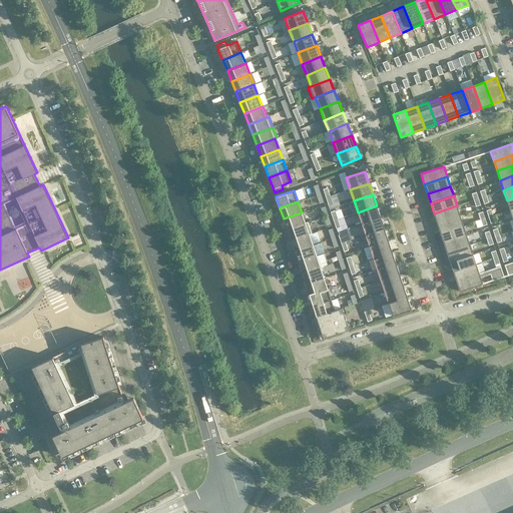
[(381,217),(377,205),(358,212),(362,223),(381,217)]
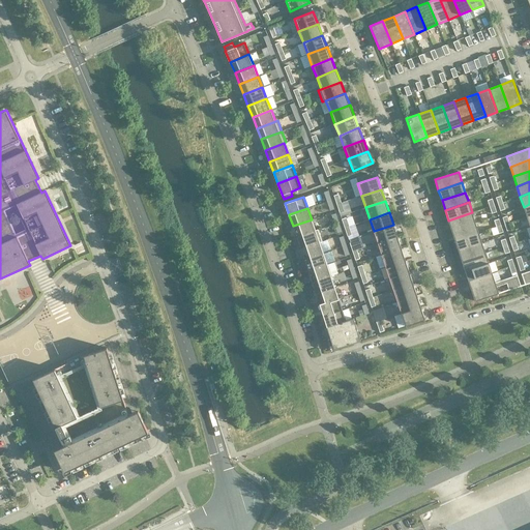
[(475,223),(472,212),(448,221),(451,230),(475,223)]
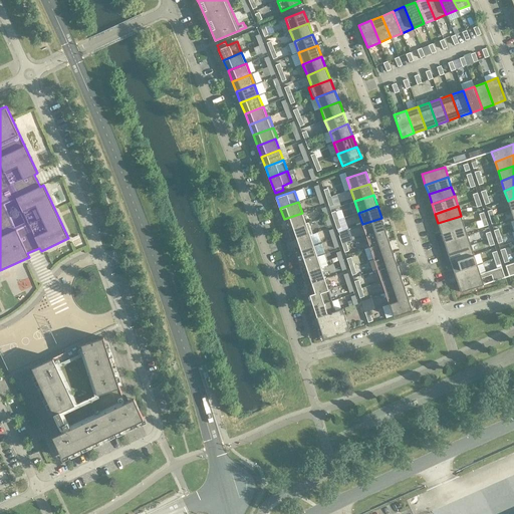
[(306,224),(302,213),(284,219),(288,230),(306,224)]
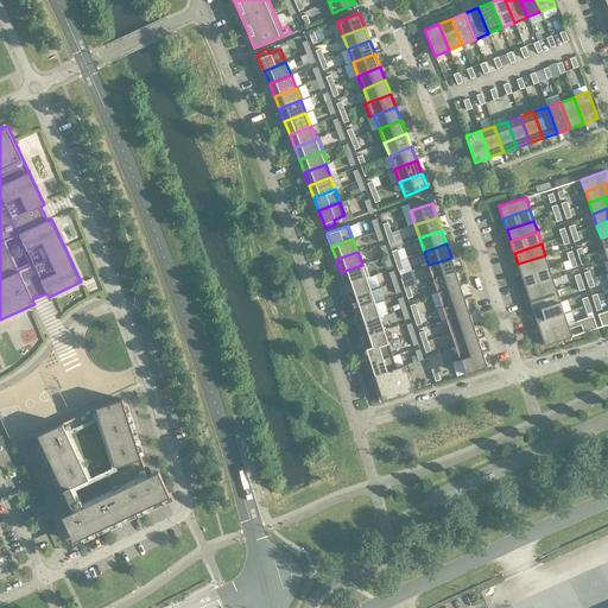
[(549,267),(545,255),(518,264),(521,276),(549,267)]
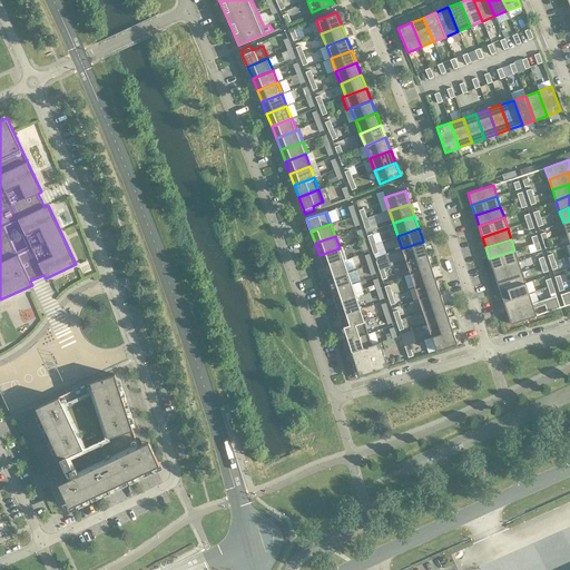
[(428,254),(423,242),(402,248),(406,262),(428,254)]
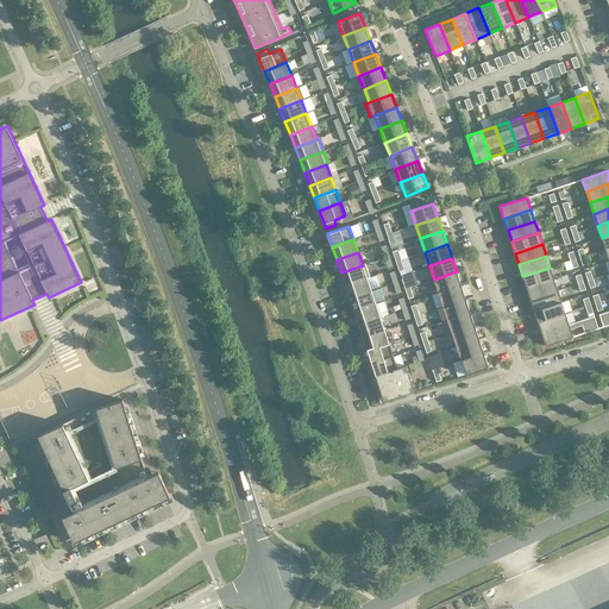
[(368,277),(363,265),(341,272),(345,286),(368,277)]
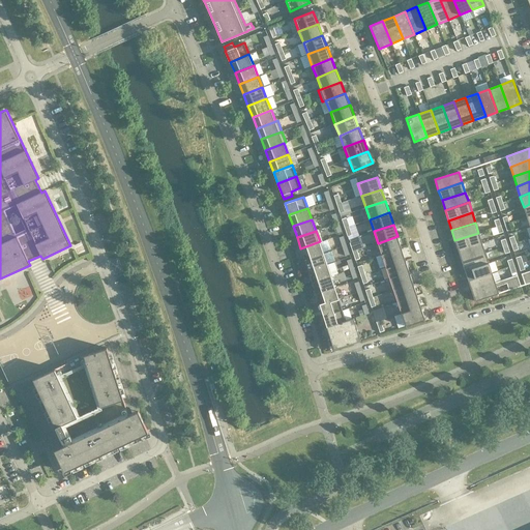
[(481,242),(478,233),(454,240),(459,251),(481,242)]
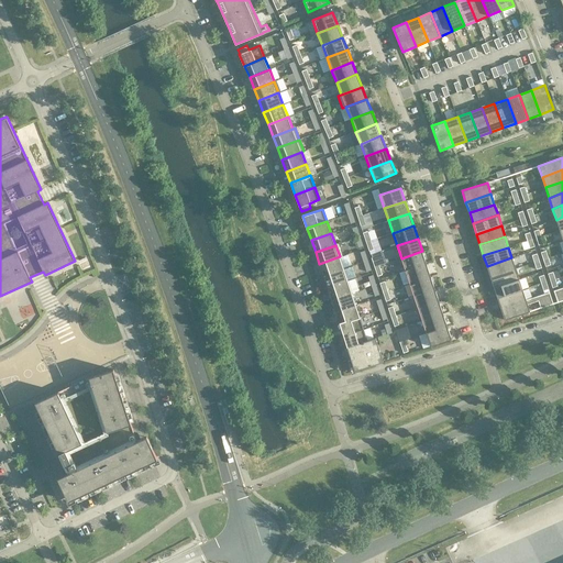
[(426,264),(422,251),(401,258),(405,271),(426,264)]
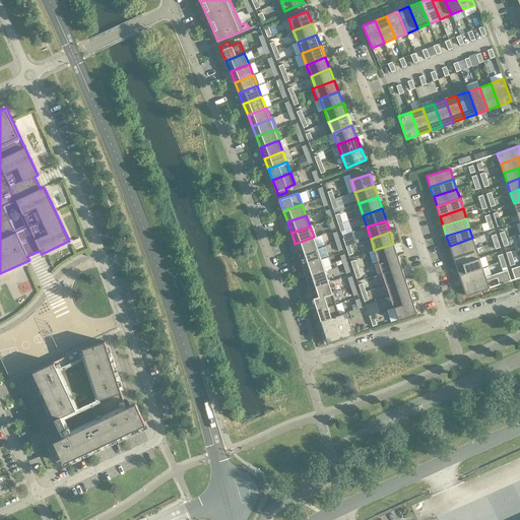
[(318,248),(314,237),(295,244),(299,254),(318,248)]
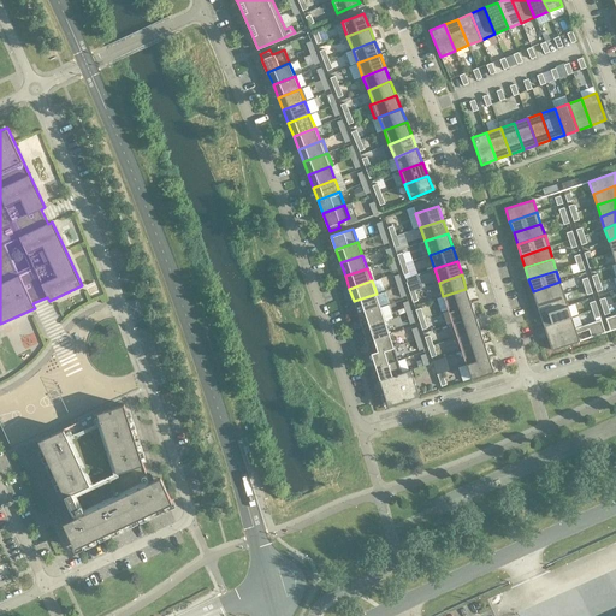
[(564,294),(560,282),(533,291),(537,303),(564,294)]
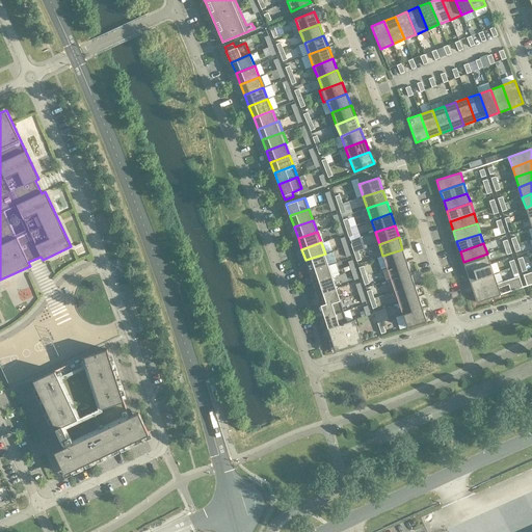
[(406,261),(402,249),(382,256),(387,267),(406,261)]
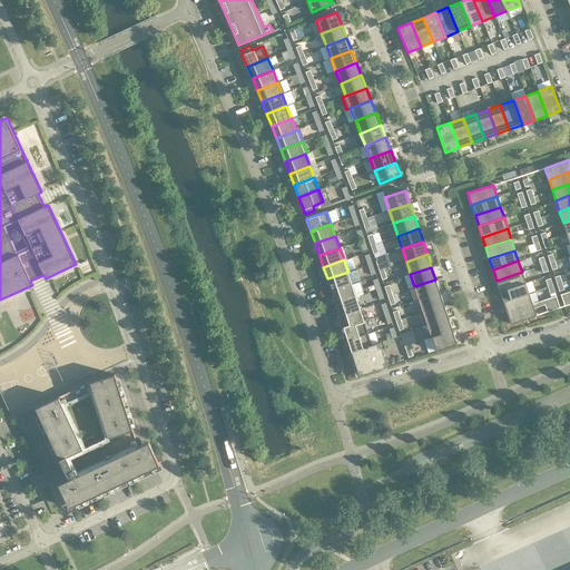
[(352,284),(349,272),(327,278),(332,291),(352,284)]
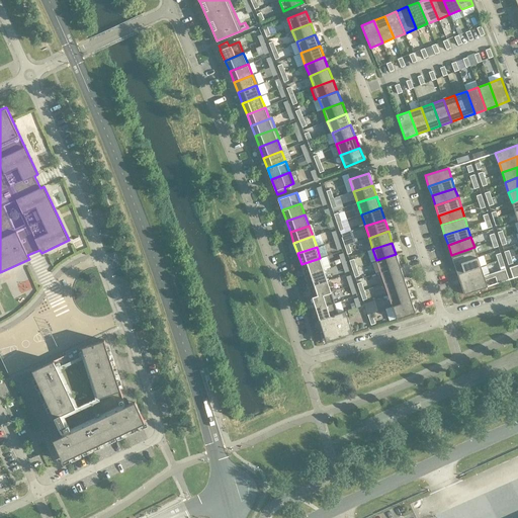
[(478,257),(475,247),(451,255),(454,264),(478,257)]
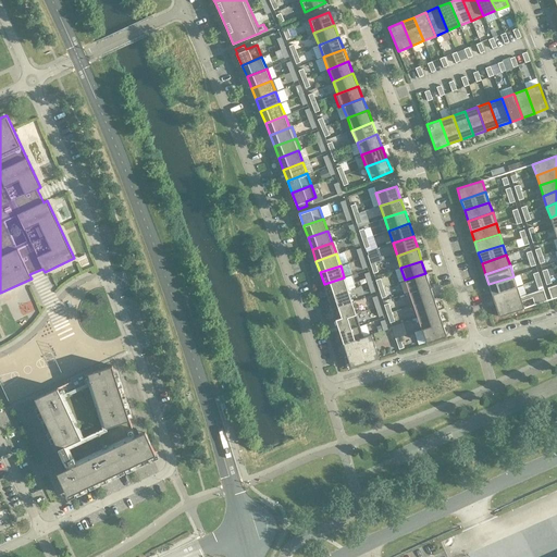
[(430,285),(425,273),(405,280),(409,293),(430,285)]
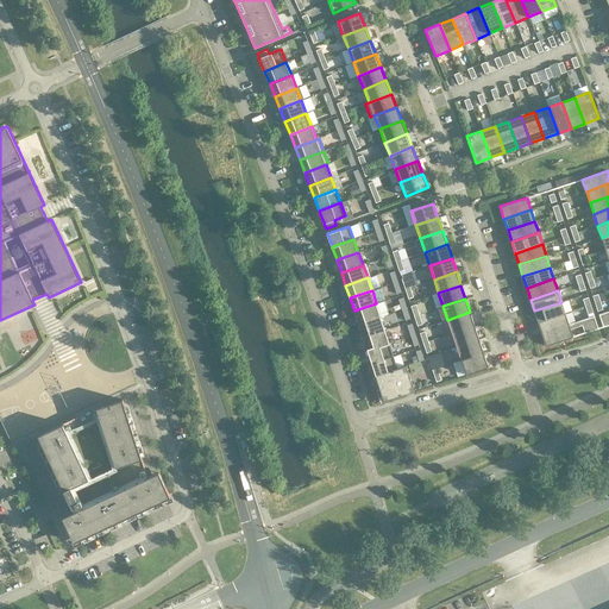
[(565,313),(562,302),(534,311),(538,322),(565,313)]
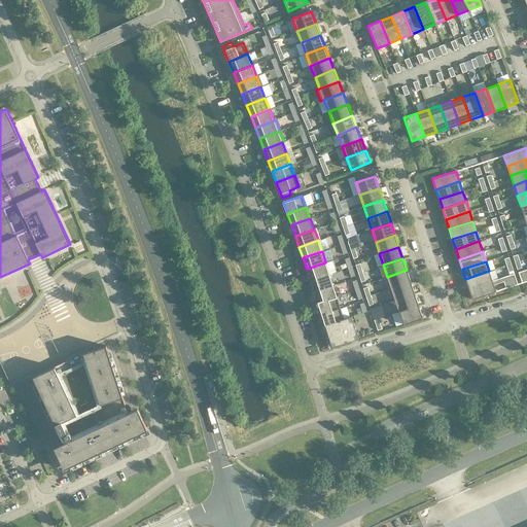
[(329,274),(325,262),(307,269),(311,280),(329,274)]
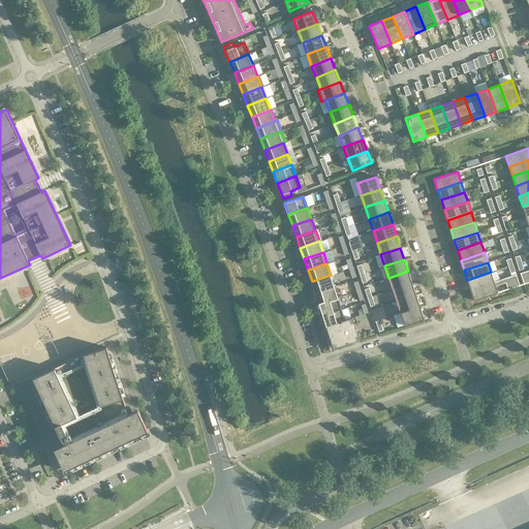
[(528,270),(520,273),(524,284),(528,282),(528,270)]
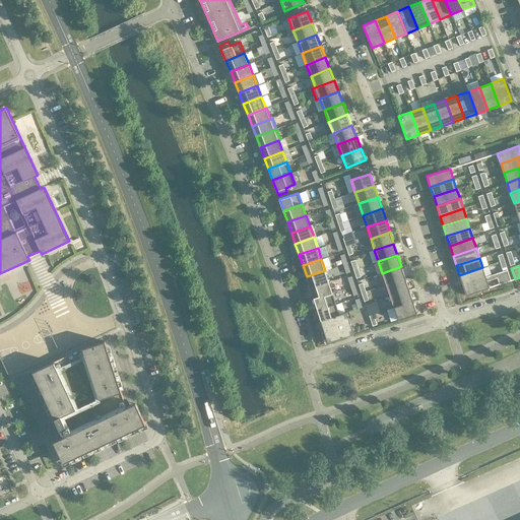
[(405,278),(401,266),(382,273),(386,284),(405,278)]
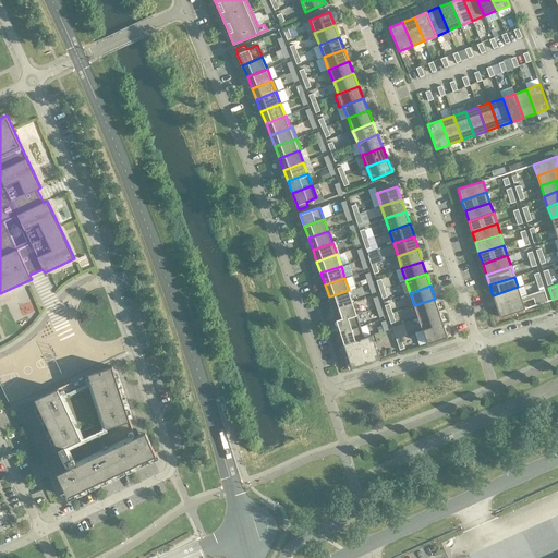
[(521,298),(518,287),(493,295),(496,306),(521,298)]
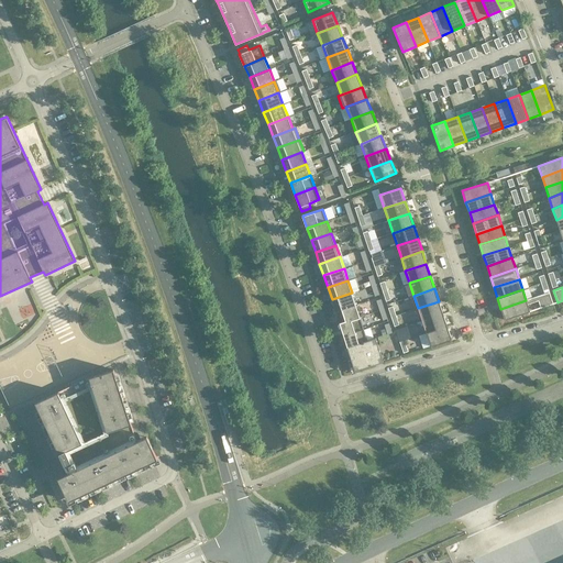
[(356,305),(352,293),(332,299),(335,311),(356,305)]
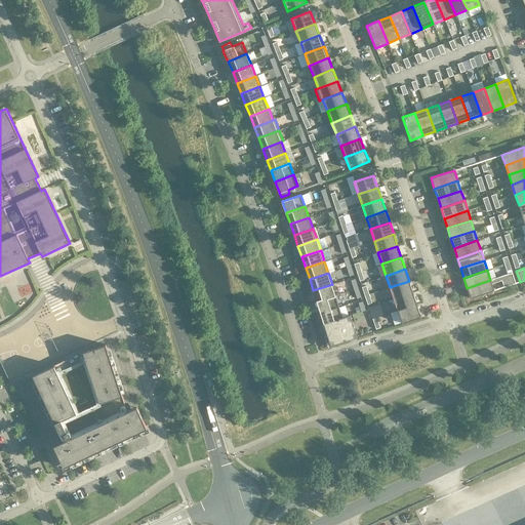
[(516,283),(512,273),(490,280),(467,288),(471,298),(494,290),(493,290),(491,284),(501,280),(503,286),(503,287),(516,283)]
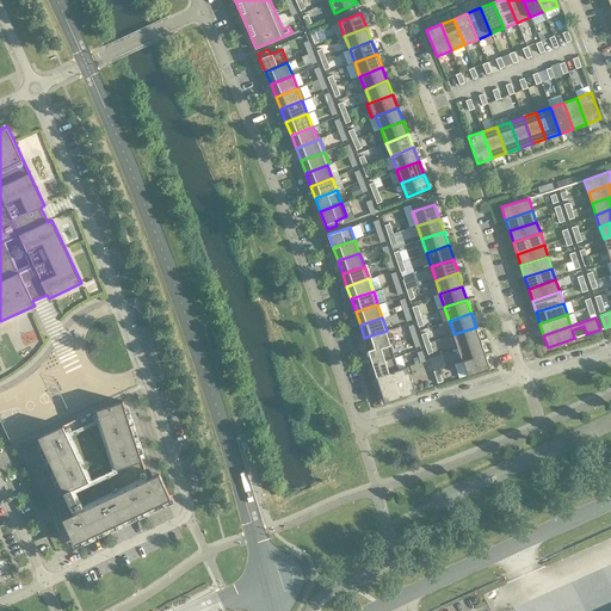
[(481,340),(476,327),(454,334),(458,349),(481,340)]
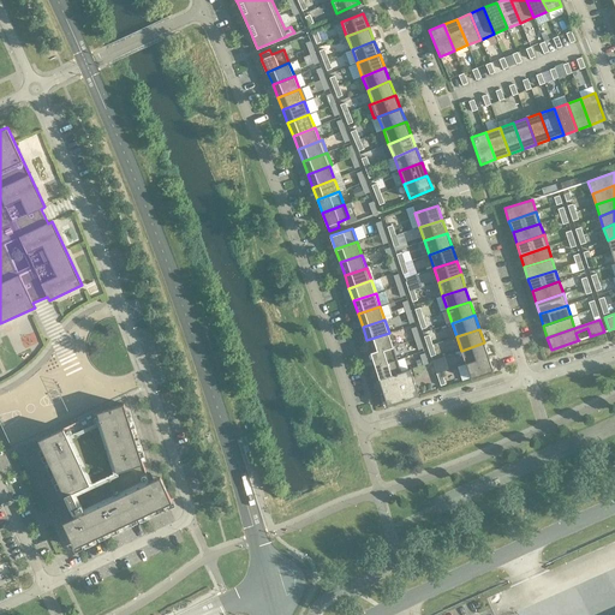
[(393,346),(389,333),(366,340),(371,353),(393,346)]
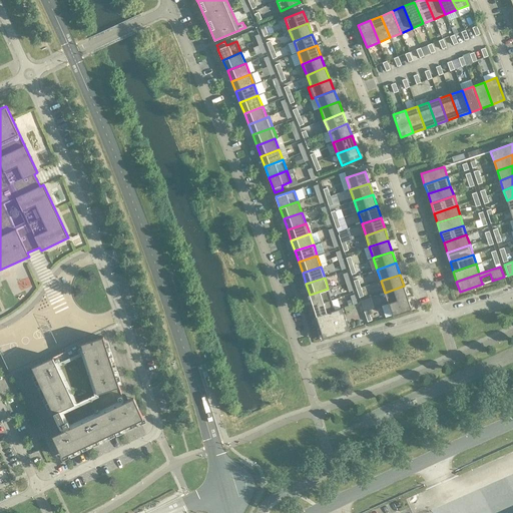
[(407,298),(404,286),(385,293),(388,304),(407,298)]
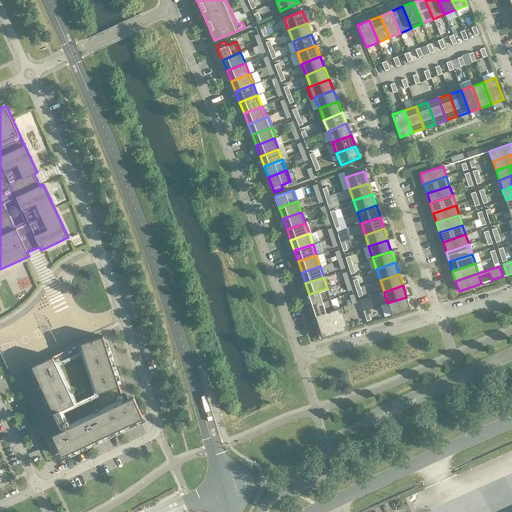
[(331,299),(327,288),(309,294),(312,305),(331,299)]
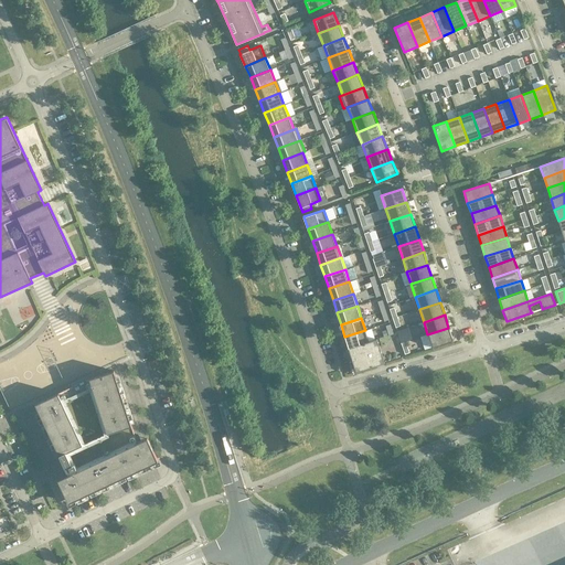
[(452,340),(448,328),(427,334),(432,348),(452,340)]
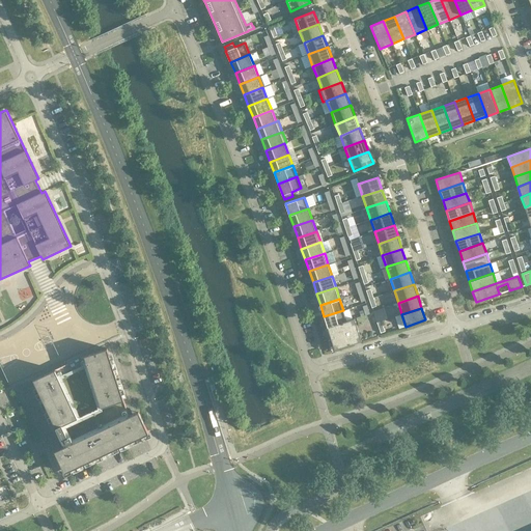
[(346,320),(343,310),(324,316),(328,328),(355,319),(355,318),(346,320)]
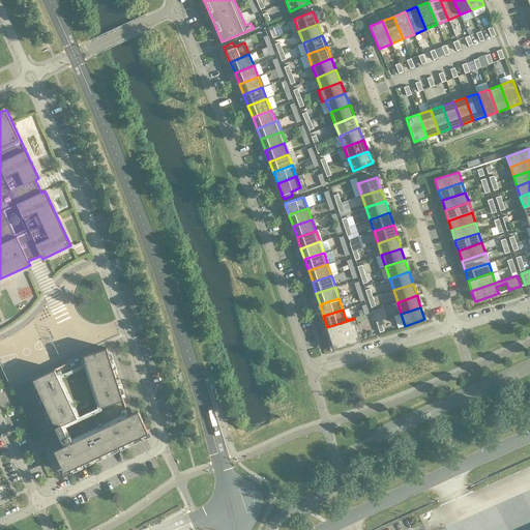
[(360,341),(354,319),(327,327),(333,349),(360,341)]
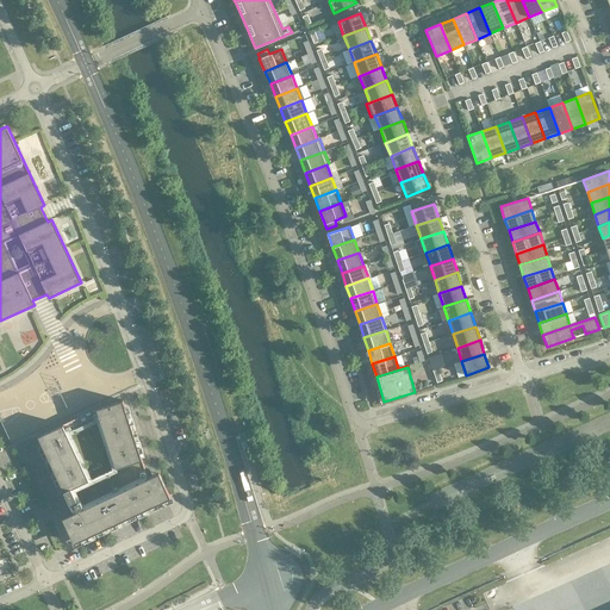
[(97,409),(38,436),(74,512),(62,517),(74,542),(170,497),(159,472),(148,477),(123,400),(97,409)]
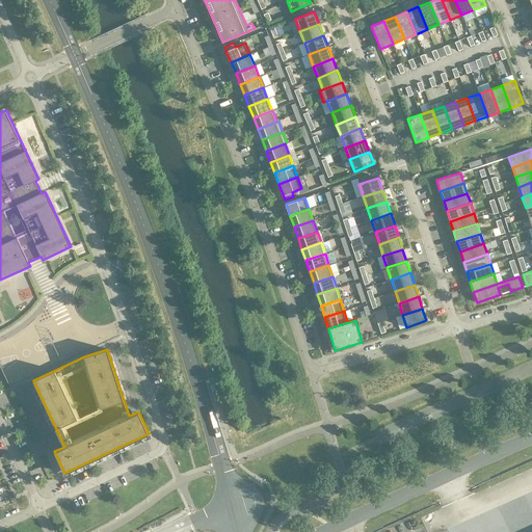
[(451,442),(448,436),(442,440),(444,445),(451,442)]
